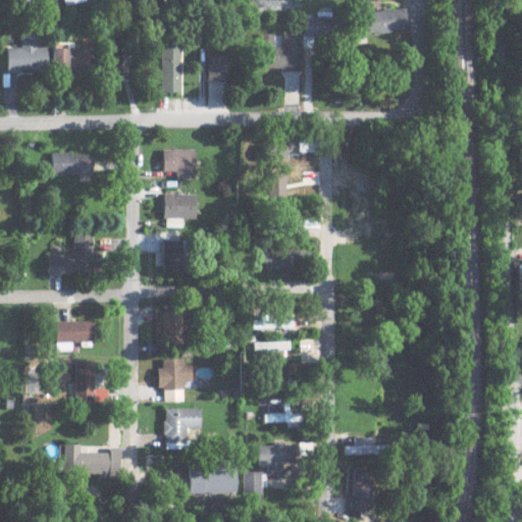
[(356,13),(359,34),(406,27),(404,6),(356,13)]
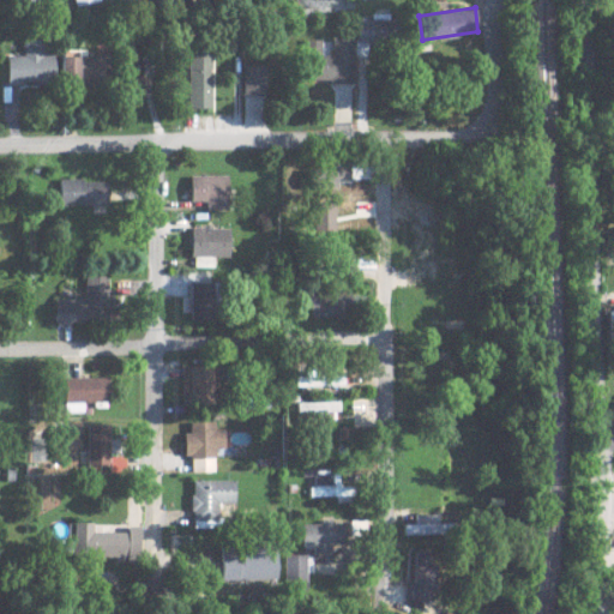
[(395,40),(395,19),(367,18),(367,22),(356,22),(356,38),(395,40)]
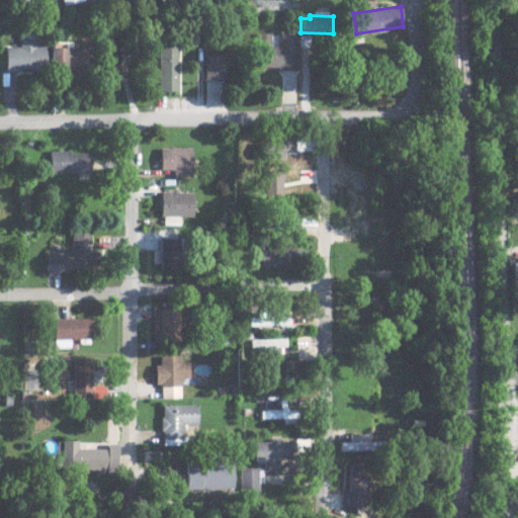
[(256,32),(255,67),(296,69),(297,31),(279,30),(278,46),(268,45),(268,32),(256,32)]
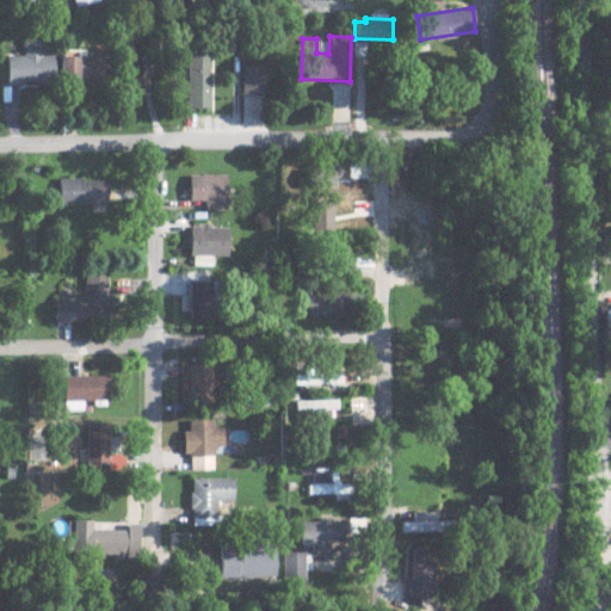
[(4,54),(5,82),(51,81),(51,53),(41,53),(41,39),(23,39),(23,54),(4,54)]
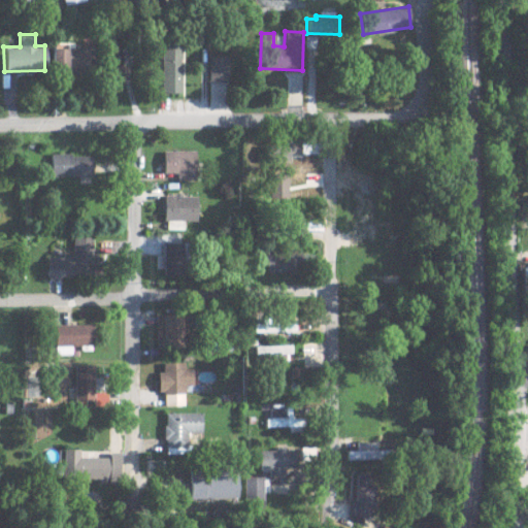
[(159,91),(178,92),(180,35),(160,34),(159,91)]
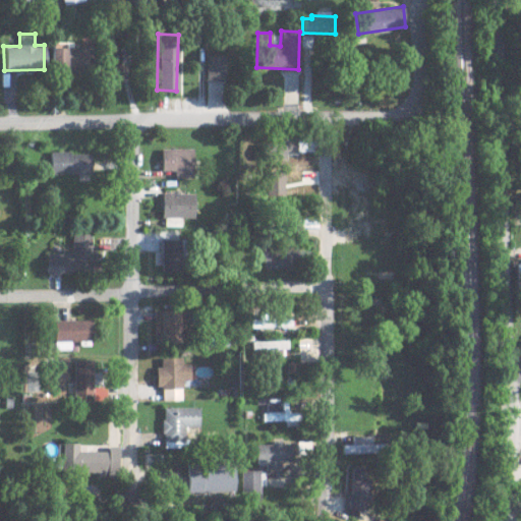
[(94,47),(49,45),(49,69),(93,70),(94,47)]
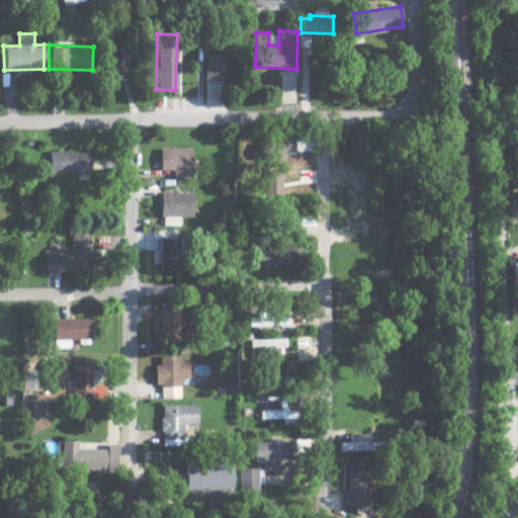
[(203,80),(223,80),(223,54),(203,54),(203,80)]
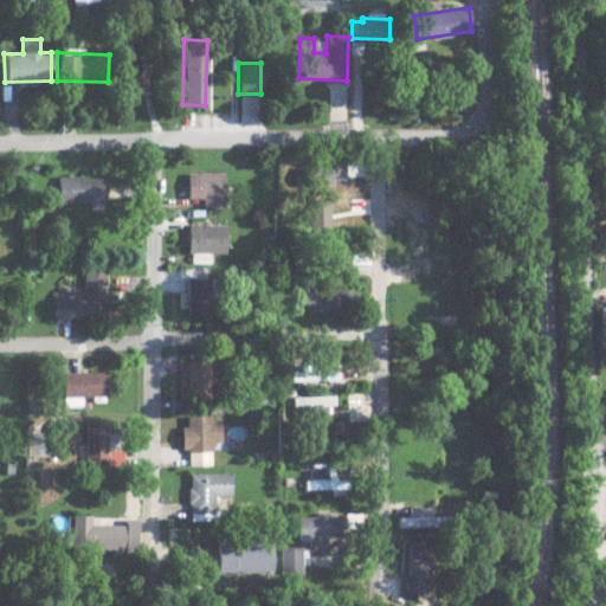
[(223,172),(186,172),(186,198),(201,197),(202,207),(224,206),(223,172)]
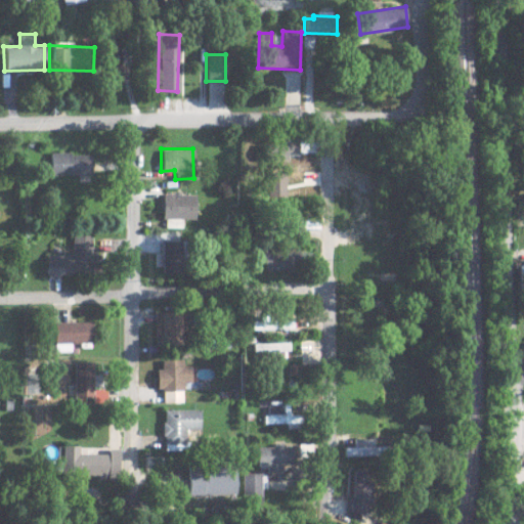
[(49,174),(89,175),(89,153),(49,153),(49,174)]
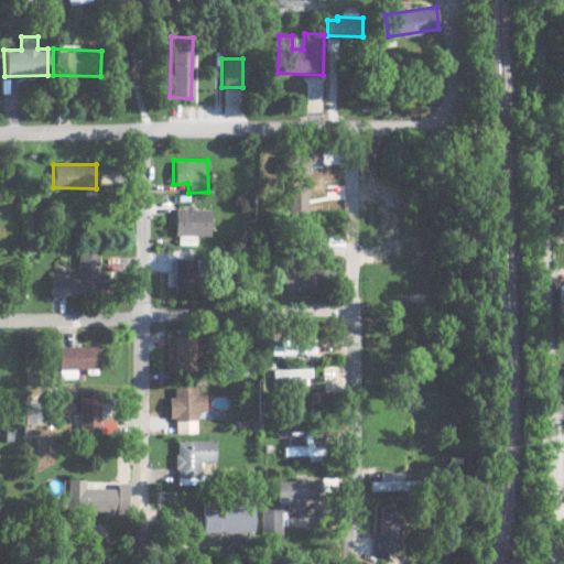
[(209,208),(175,208),(175,245),(196,245),(196,235),(209,236),(209,208)]
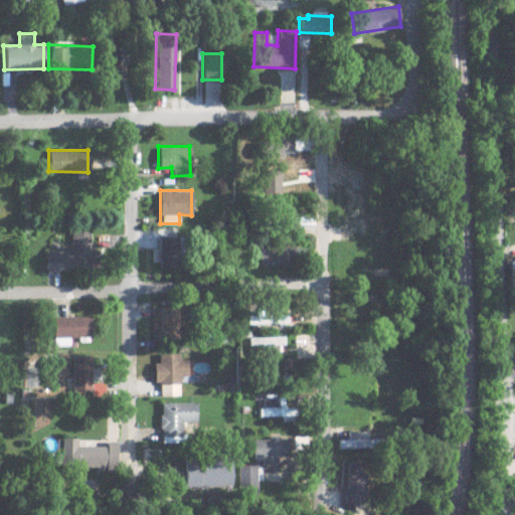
[(45,269),(94,270),(95,230),(70,230),(70,250),(46,249),(45,269)]
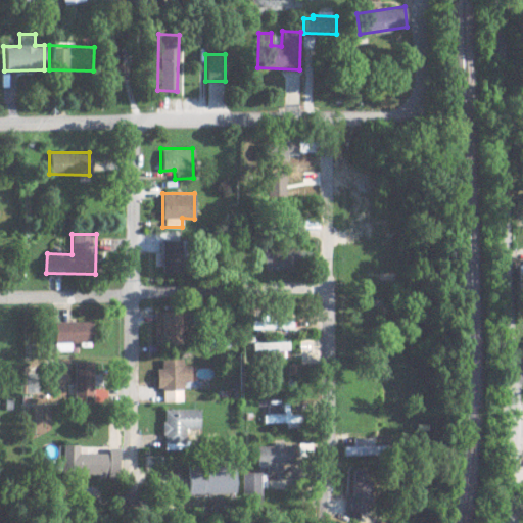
[(162,238),(161,272),(182,273),(183,239),(162,238)]
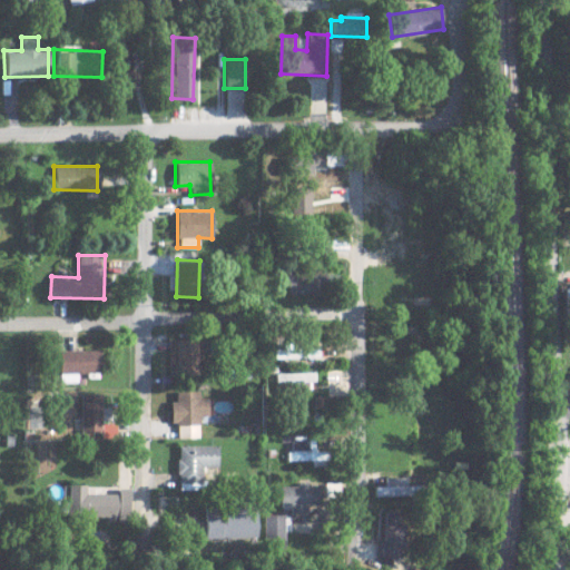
[(287,293),(320,294),(320,274),(288,273),(287,293)]
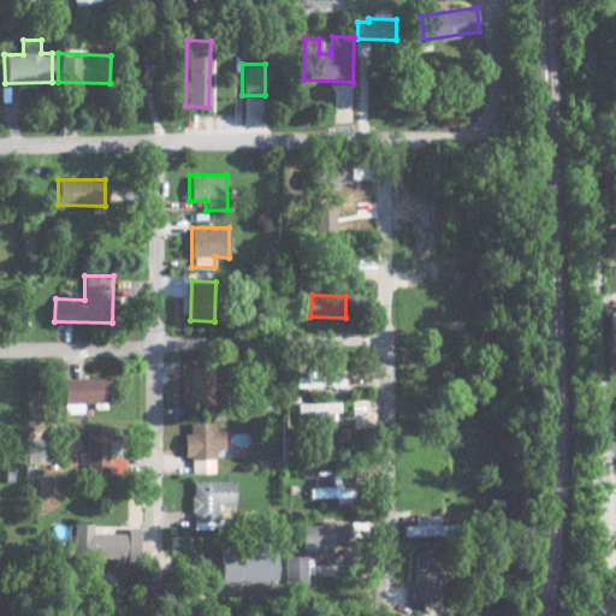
[(184,404),(213,404),(212,366),(183,367),(184,404)]
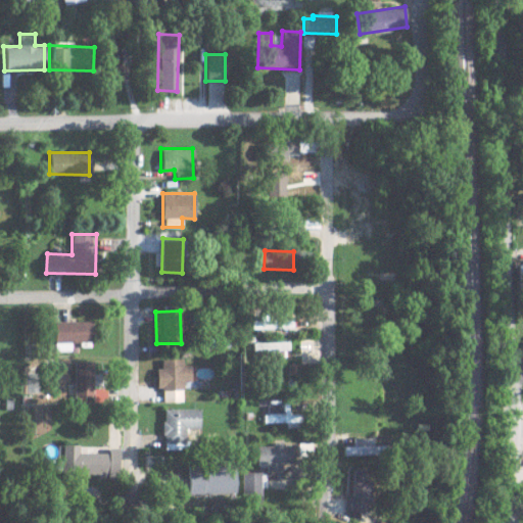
[(252,329),(293,328),(293,319),(271,319),(271,315),(259,315),(259,319),(251,320),(252,329)]
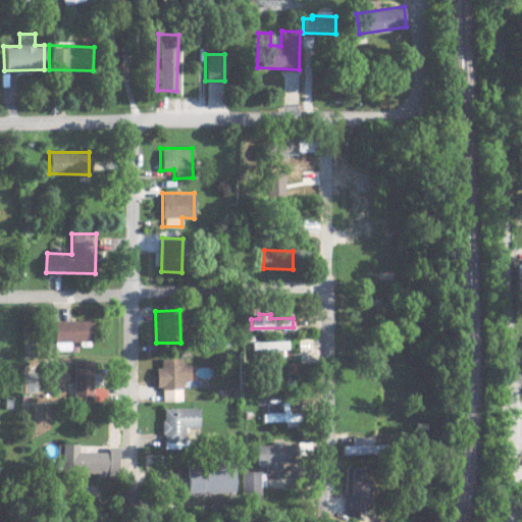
[(55,320),(56,350),(71,349),(71,341),(93,341),(92,319),(55,320)]
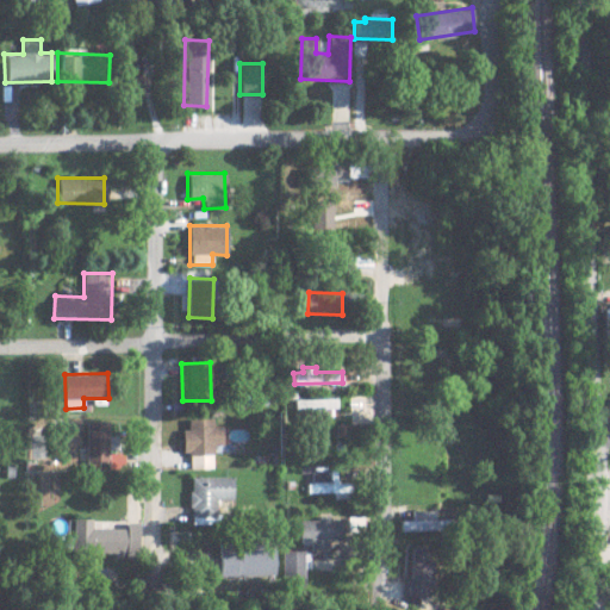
[(296,406),(337,408),(337,398),(296,397),(296,406)]
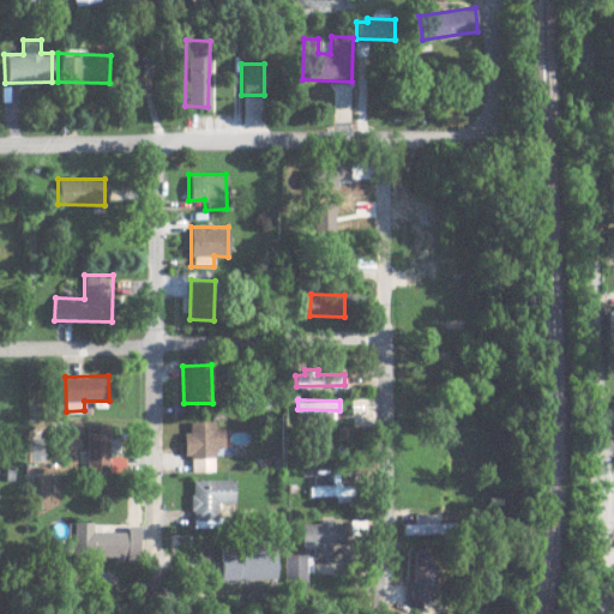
[(215,420),(190,421),(191,431),(185,431),(185,456),(192,456),(193,470),(216,470),(216,447),(224,447),(224,429),(216,429),(215,420)]
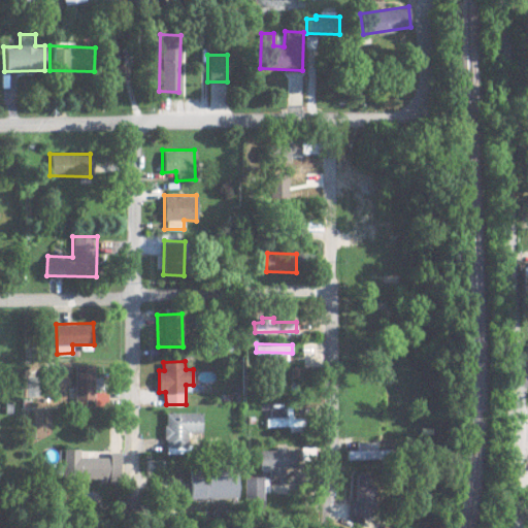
[(76,401),(96,400),(95,364),(75,364),(76,401)]
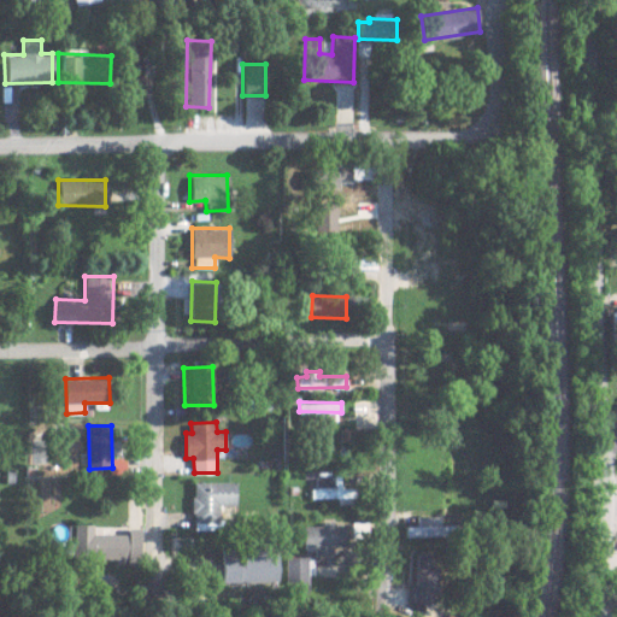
[(339,498),(339,504),(352,504),(352,487),(341,488),(341,472),(315,472),(315,499),(339,498)]
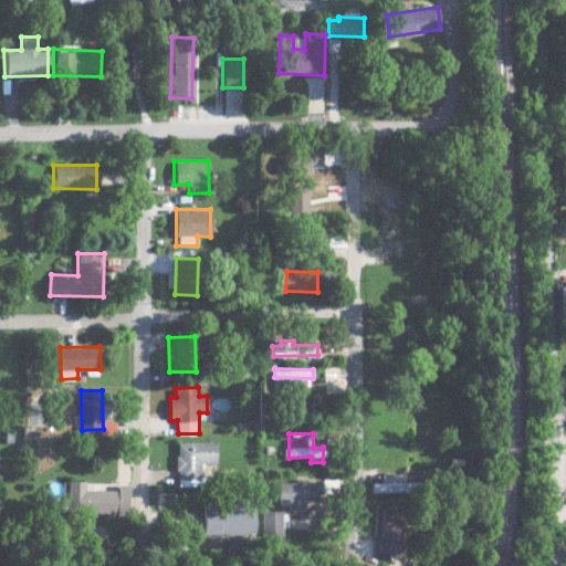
[(218,442),(178,442),(179,486),(207,485),(207,478),(202,478),(202,463),(218,463),(218,442)]
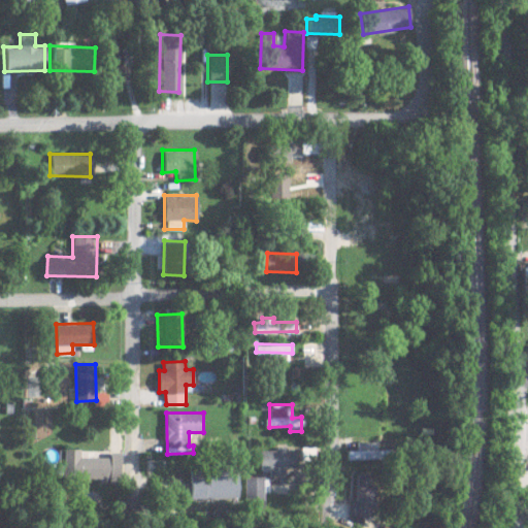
[(375,441),(356,441),(357,450),(348,450),(348,460),(382,459),(381,450),(376,450),(375,441)]
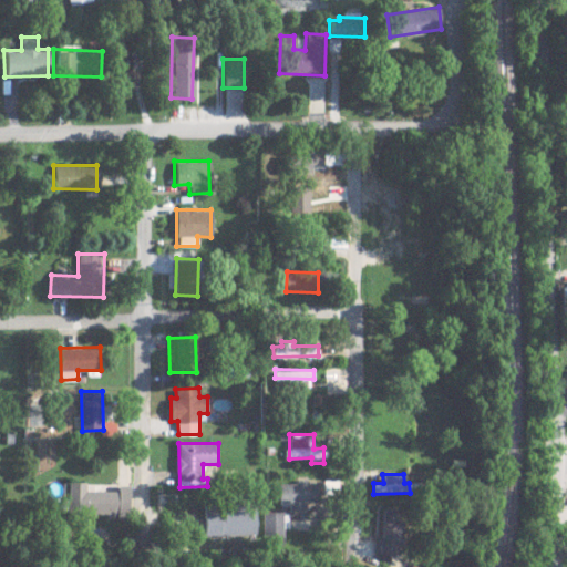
[(88,491),(88,481),(71,482),(71,515),(129,514),(129,485),(119,485),(119,490),(88,491)]
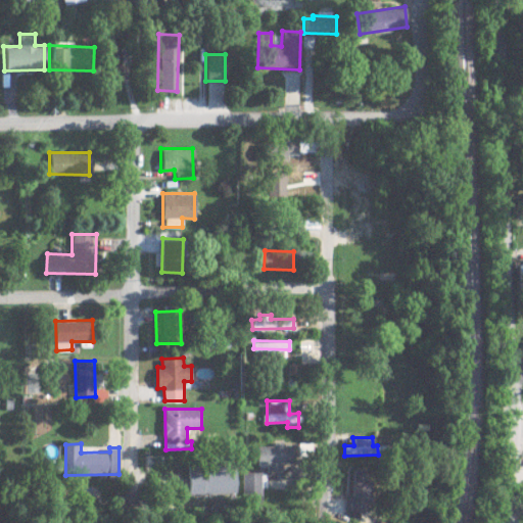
[(258,445),(258,465),(268,465),(268,470),(293,469),(293,444),(258,445)]
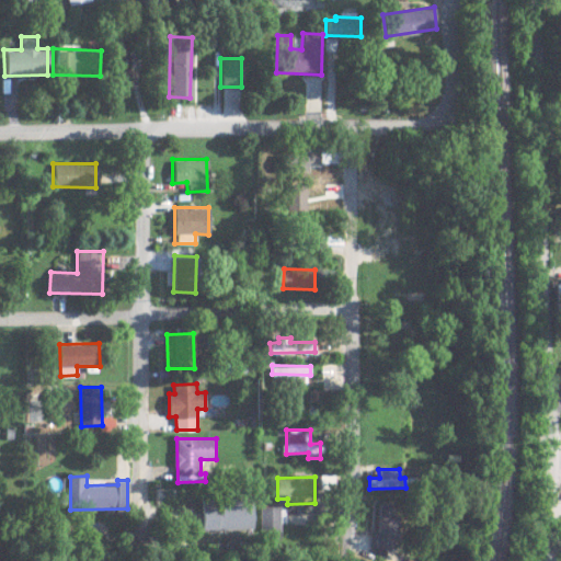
[(254,529),(253,499),(203,500),(204,530),(254,529)]
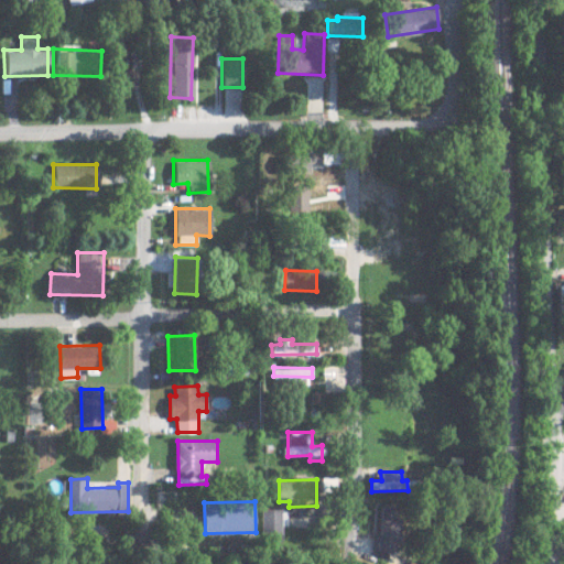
[(376,553),(402,553),(401,506),(381,506),(382,535),(376,535),(376,553)]
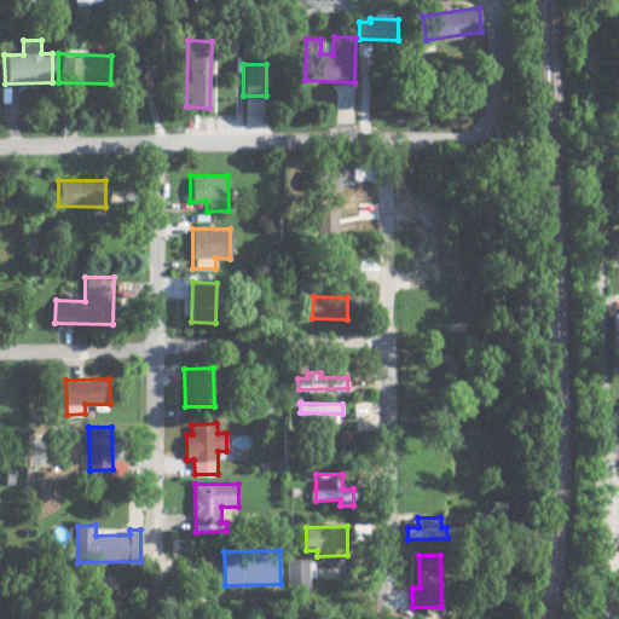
[(289,586),(311,586),(310,559),(289,559),(289,586)]
